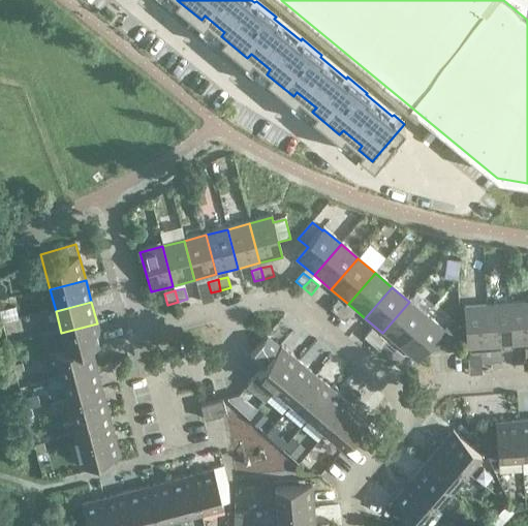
[(337,316),(344,308),(337,302),(330,310),(337,316)]
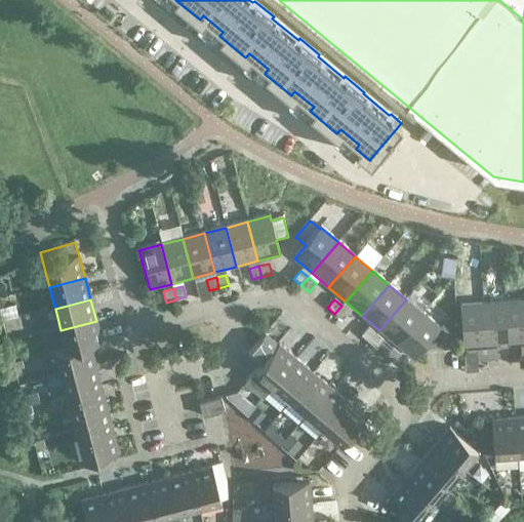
[(406,299),(379,330),(396,345),(422,314),(406,299)]
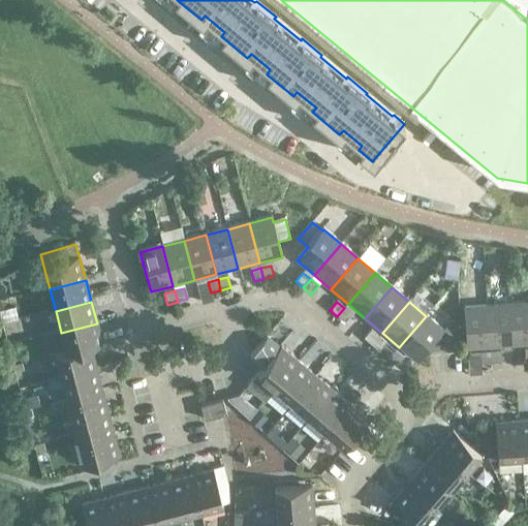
[(527,303),(509,305),(513,346),(527,344),(527,303)]
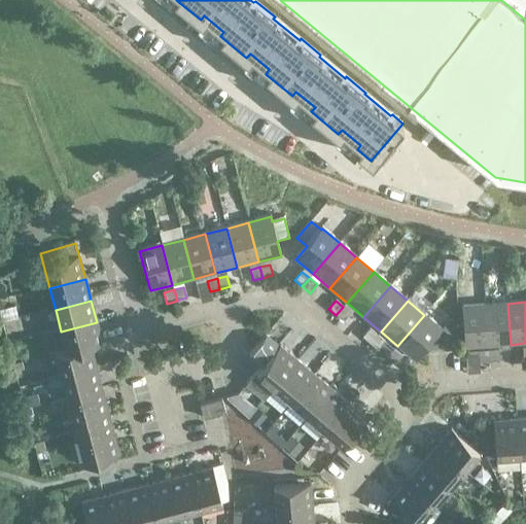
[(511,345),(507,304),(485,305),(489,346),(511,345)]
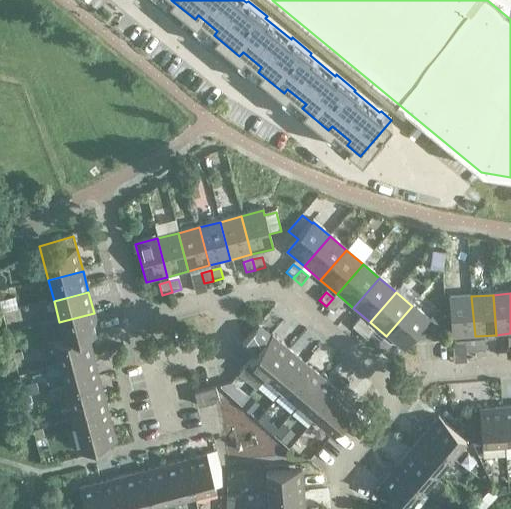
[(475,336),(471,296),(449,298),(451,338),(475,336)]
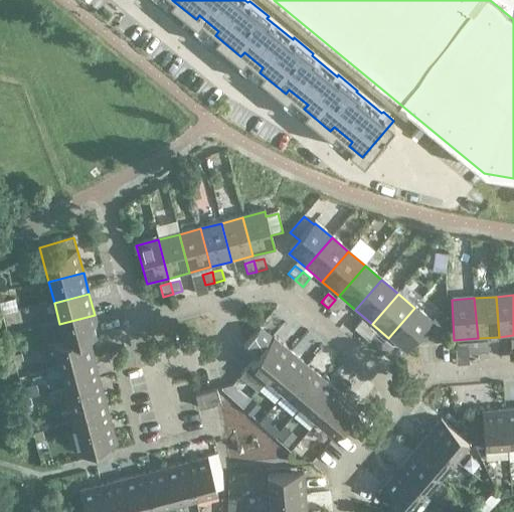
[(335,300),(328,308),(336,315),(343,306),(335,300)]
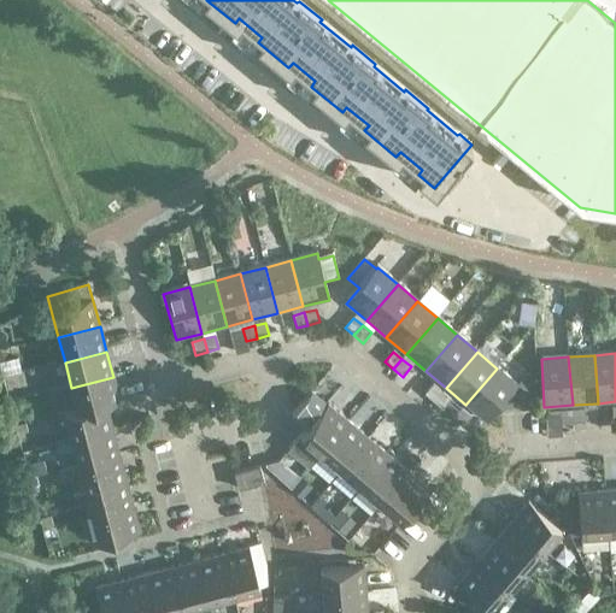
[(497,369),(465,405),(486,423),(517,385),(497,369)]
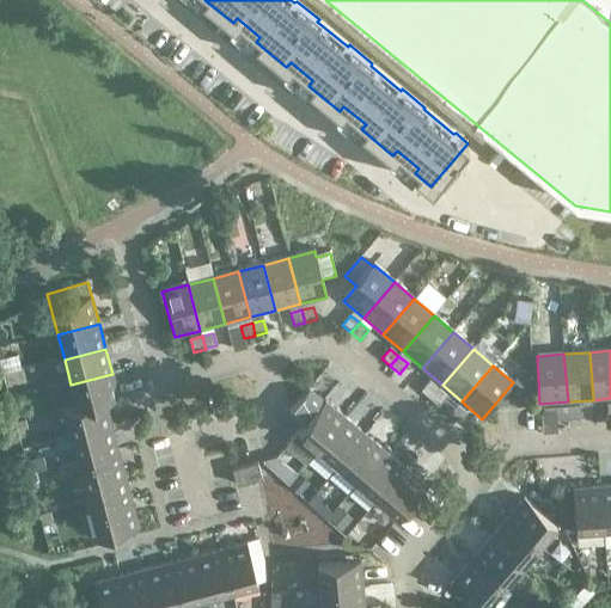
[(63,413),(118,398),(112,374),(71,385),(78,407),(63,411),(63,413)]
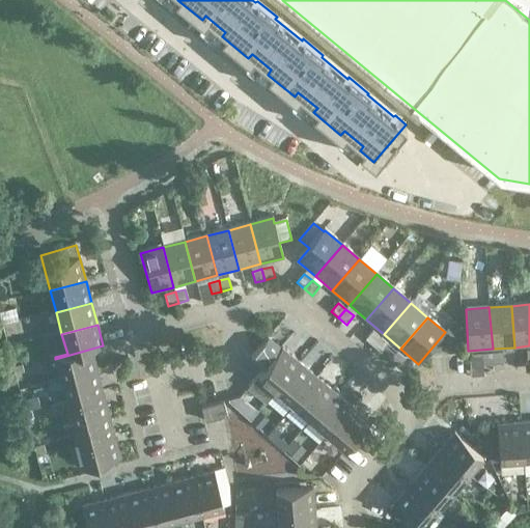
[(372,346),(380,338),(372,331),(365,340),(372,346)]
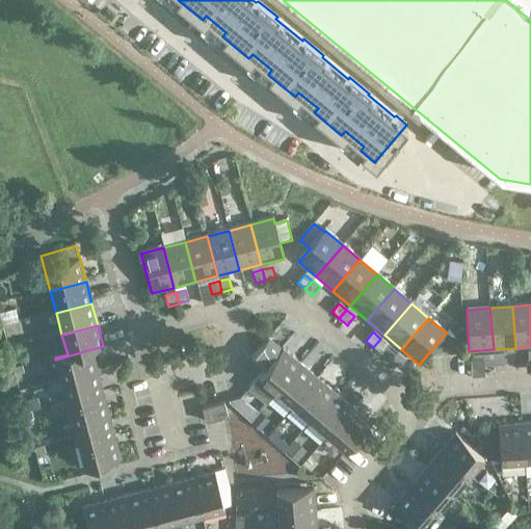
[(380,339),(373,347),(381,354),(389,345),(380,339)]
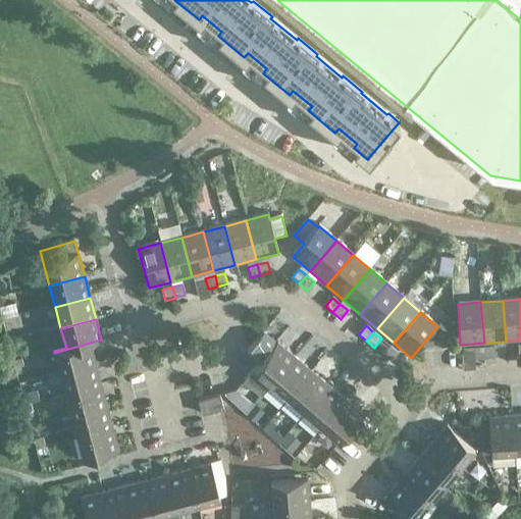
[(101,340),(54,353),(60,373),(95,364),(90,345),(102,342),(101,340)]
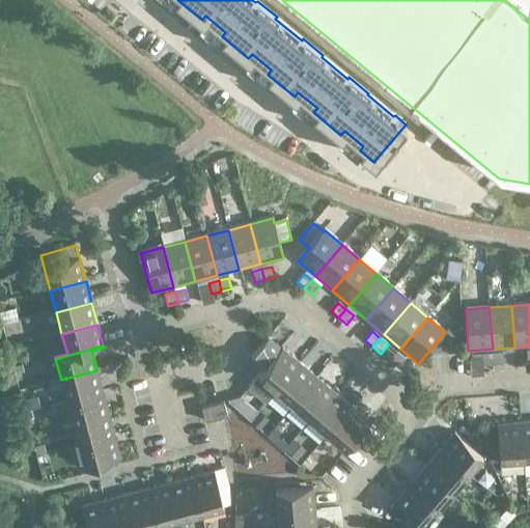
[(276,392),(300,364),(282,349),(249,387),(258,394),(267,384),(276,392)]
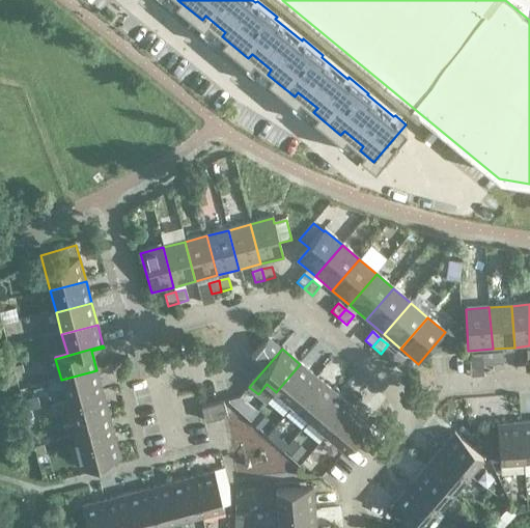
[(397,368),(405,359),(397,353),(390,361),(397,368)]
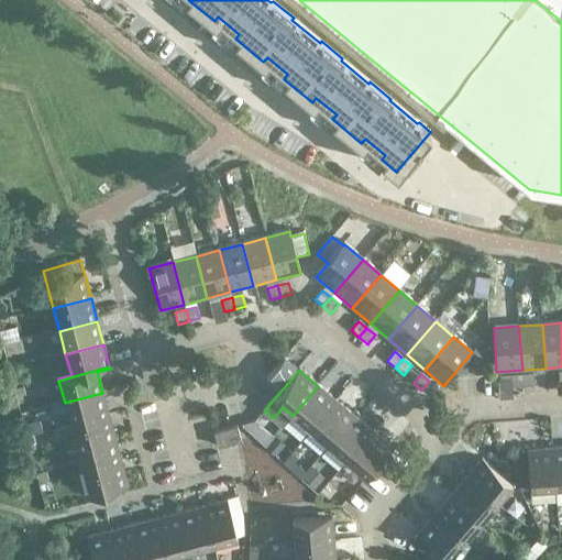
[(521,375),(522,387),(533,387),(532,374),(521,375)]
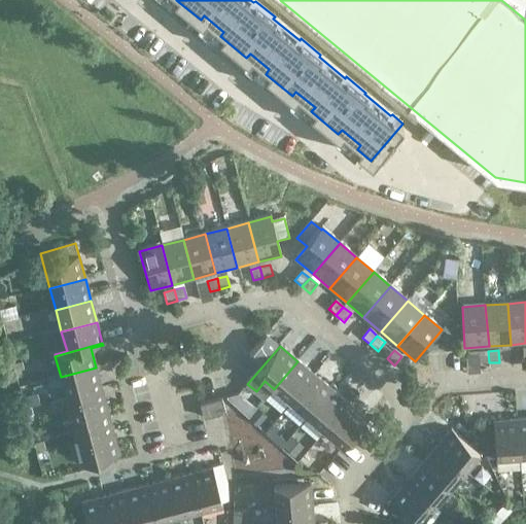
[(489,362),(488,351),(479,352),(479,363),(489,362)]
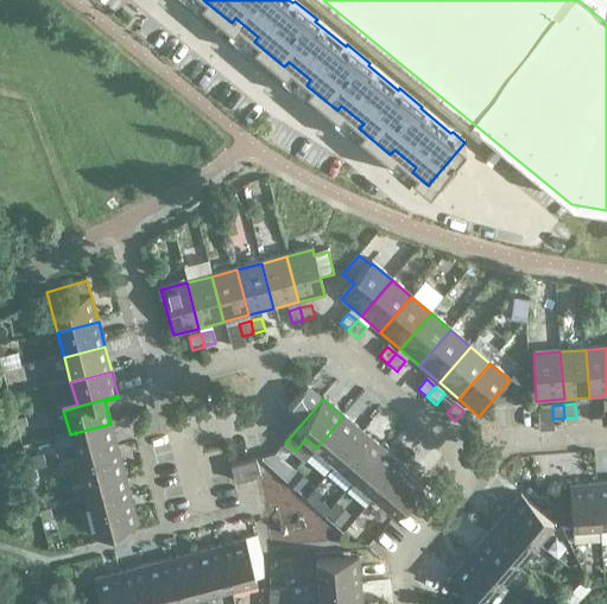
[(343,417),(316,449),(335,465),(362,433),(343,417)]
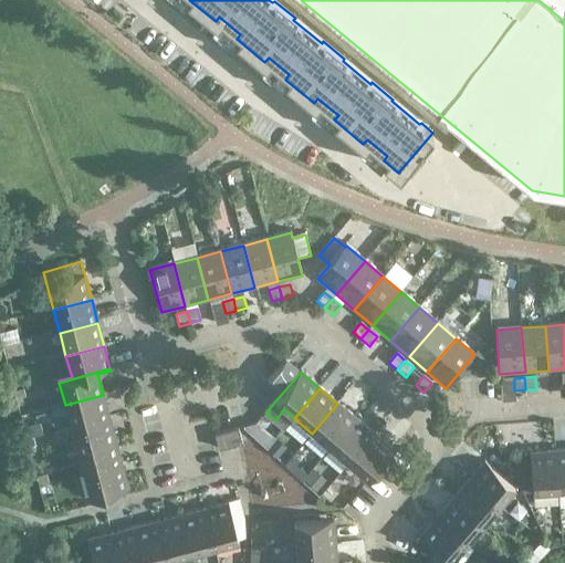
[(24,391),(13,393),(16,402),(27,398),(24,391)]
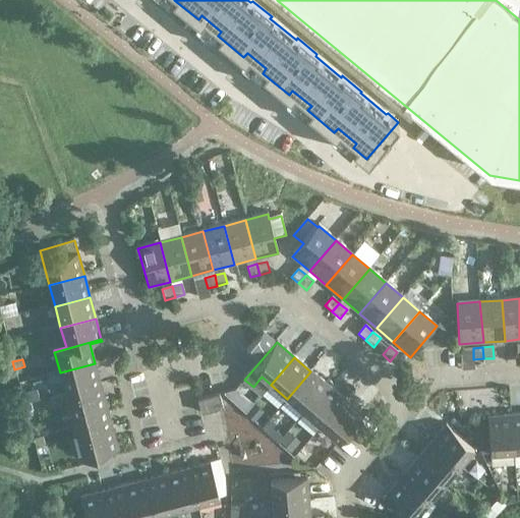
[(65,394),(101,385),(95,363),(60,372),(65,394)]
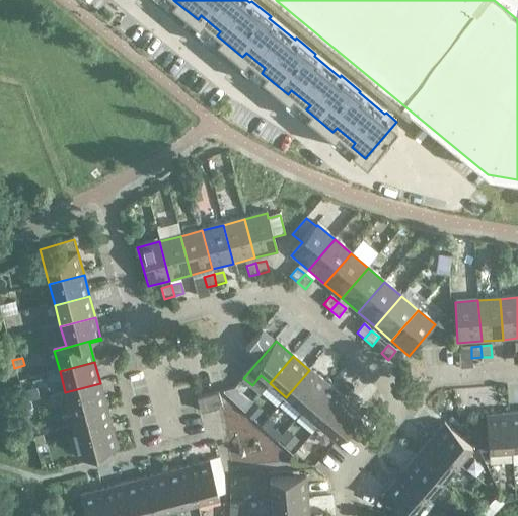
[(309,370),(286,397),(303,412),(326,384),(309,370)]
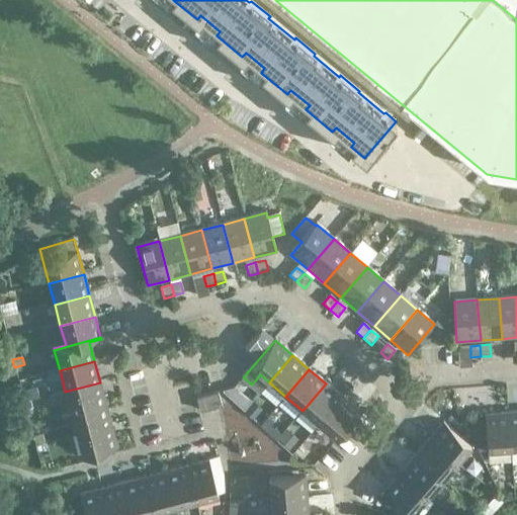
[(71,413),(105,404),(100,382),(65,392),(71,413)]
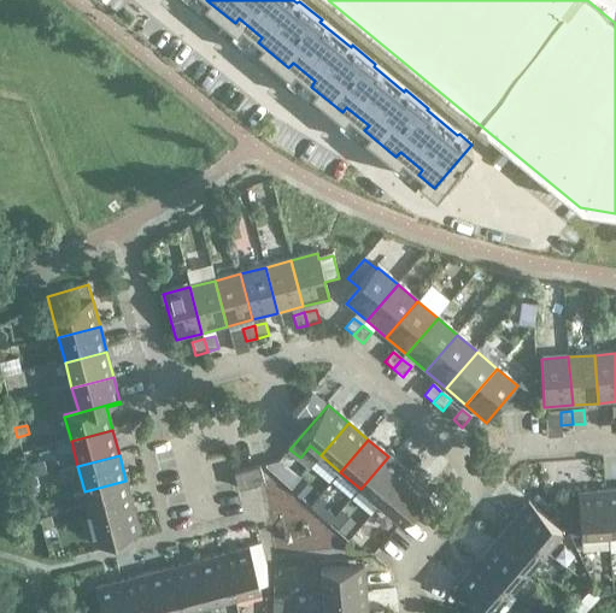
[(388,457),(361,489),(380,506),(408,473),(388,457)]
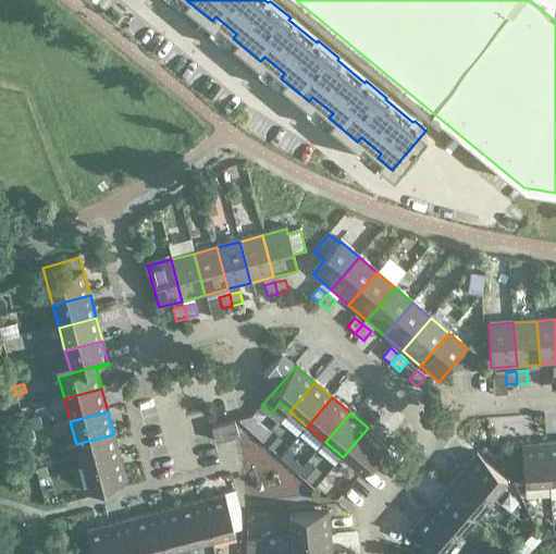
[(214,444),(238,438),(234,422),(211,429),(214,444)]
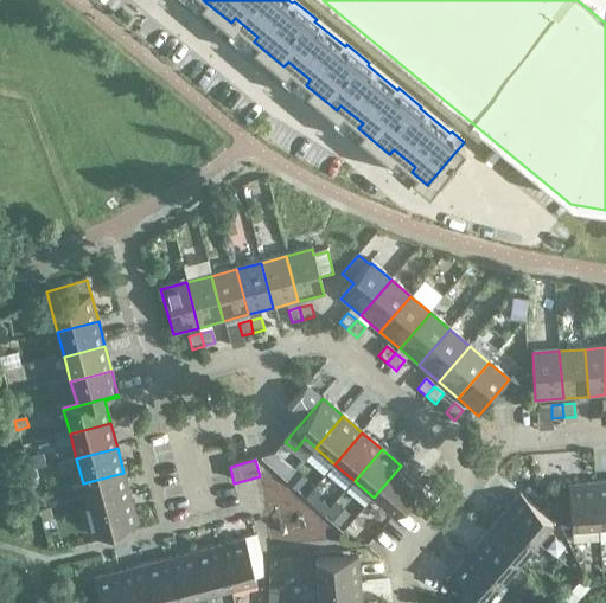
[(401,466),(374,498),(394,514),(421,482),(401,466)]
